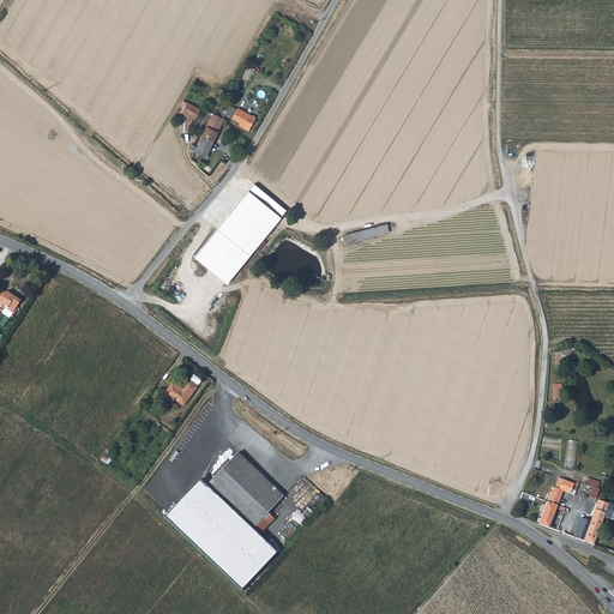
[(185,106),(182,112),(196,119),(200,109),(184,100),(181,103),(185,106)]
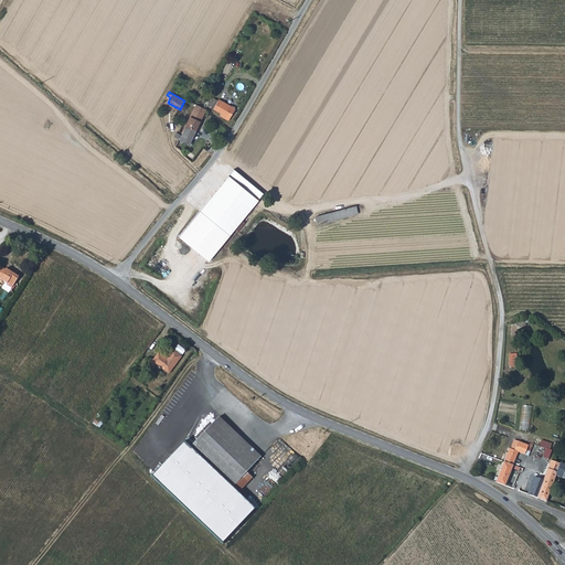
[(225,114),(223,117),(230,120),(235,108),(213,97),(209,106),(222,113),(225,114)]
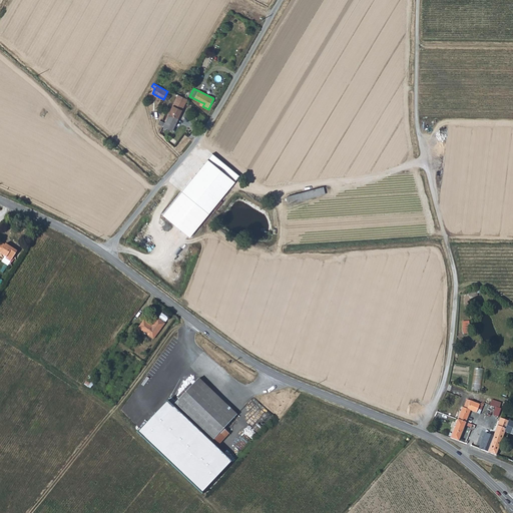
[(159,133),(163,135),(168,137),(172,129),(187,99),(178,94),(164,122),(162,126),(160,131),(159,133)]
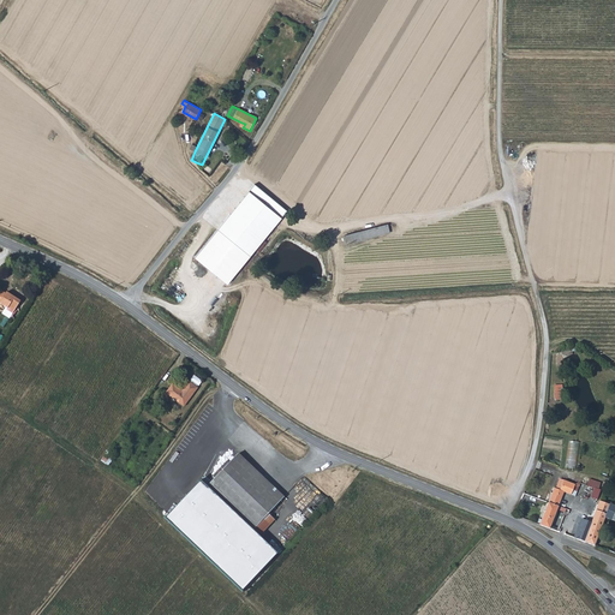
[(220,160),(214,155),(203,168),(210,173),(214,168),(220,160)]
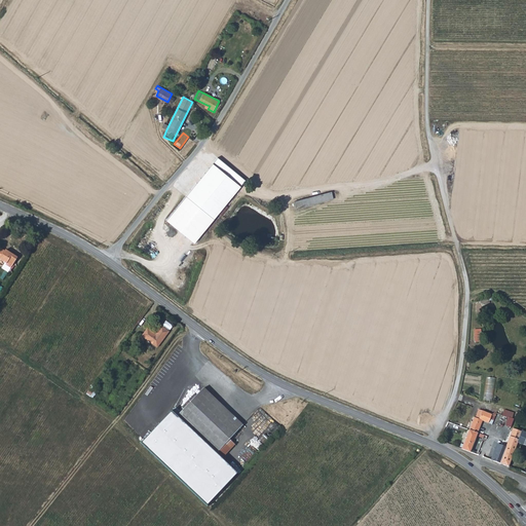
[(190,149),(194,142),(188,137),(183,144),(190,149)]
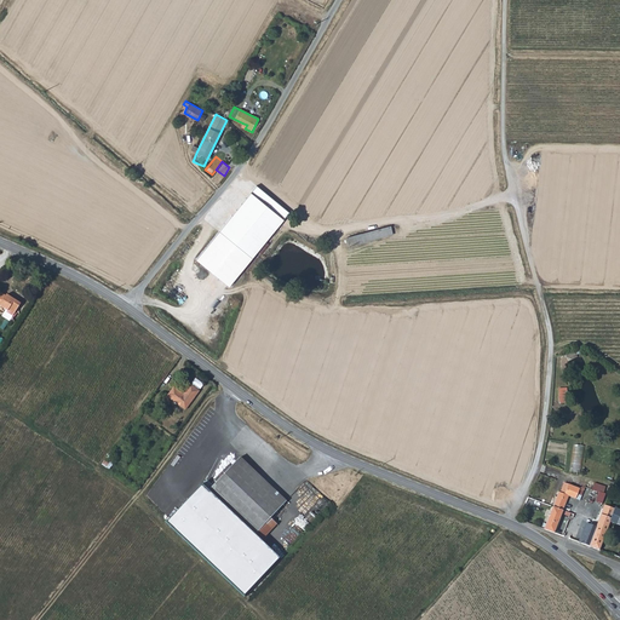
[(212,174),(211,177),(219,183),(224,176),(216,170),(212,174)]
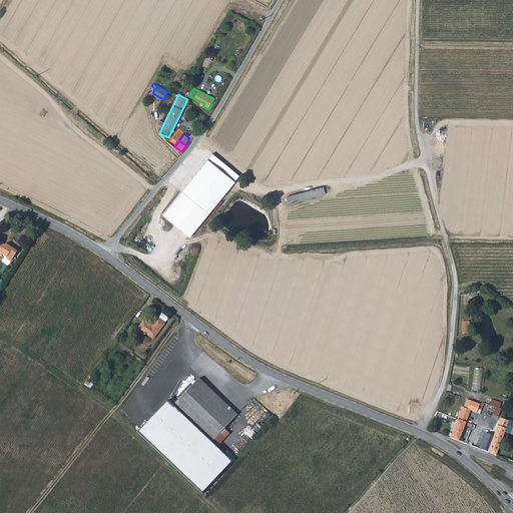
[(239,173),(211,152),(211,153),(238,175),(239,173)]
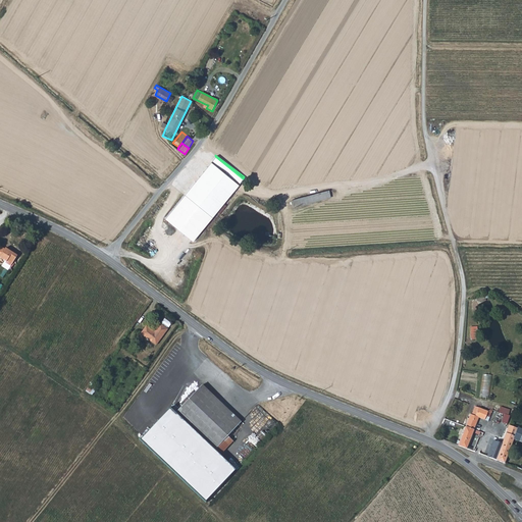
[(243,178),(215,156),(165,218),(194,240),(243,178)]
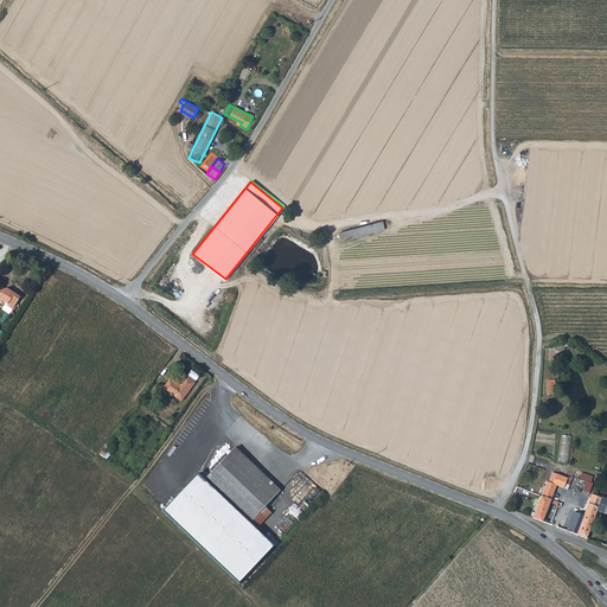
[(0,283),(0,296),(6,301),(7,302),(7,304),(13,308),(16,304),(21,294),(18,292),(17,293),(14,292),(6,287),(6,288),(0,283)]
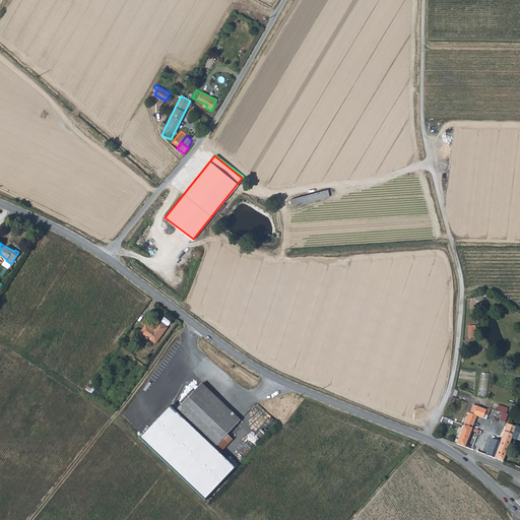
[(8,267),(9,266),(10,265),(11,264),(6,260),(6,259),(5,258),(2,263),(8,267)]
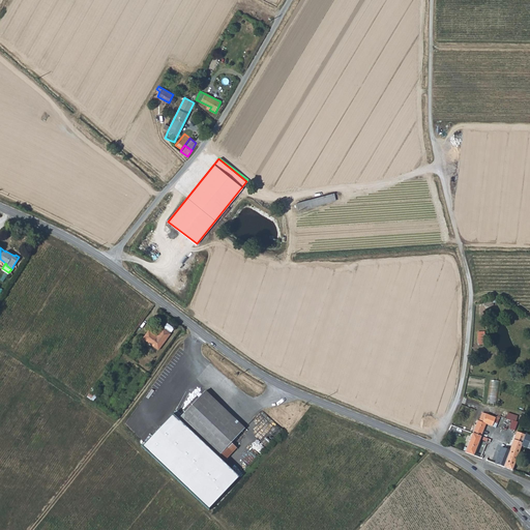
[(165,327),(172,332),(175,327),(168,323),(165,327)]
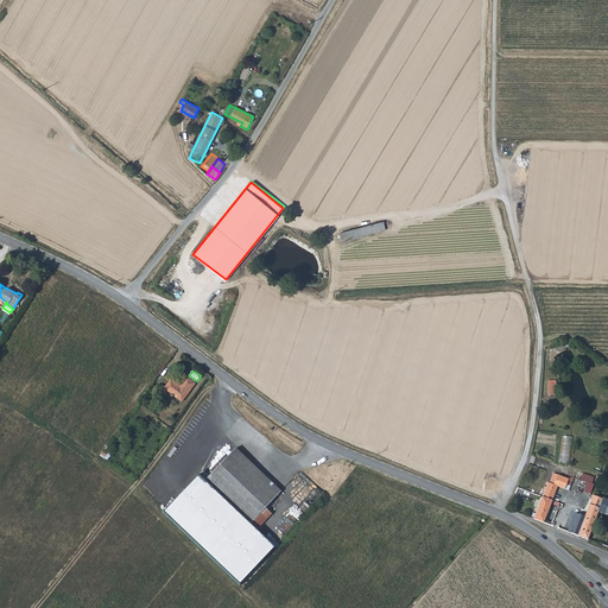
[(187,377),(179,386),(170,379),(164,387),(181,401),(195,384),(187,377)]
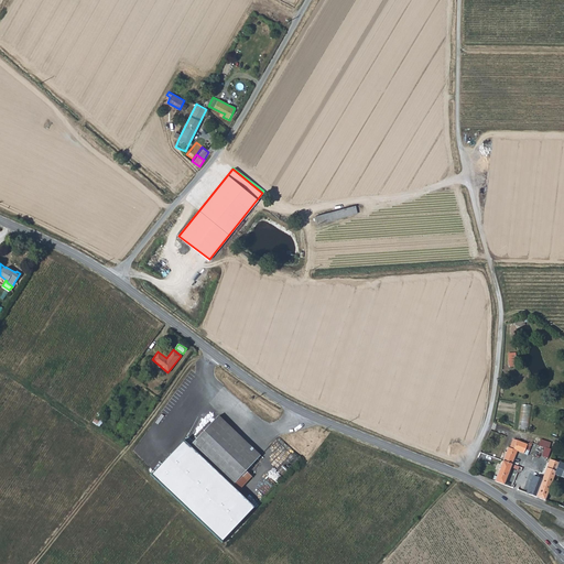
[(521,404),(519,430),(529,430),(531,405),(521,404)]
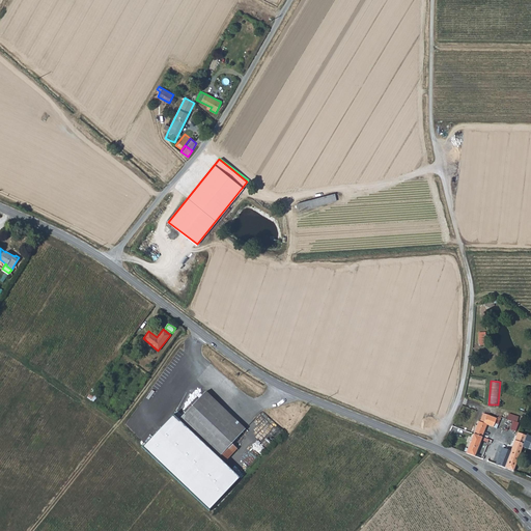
[(245,429),(204,391),(177,420),(218,457),(245,429)]
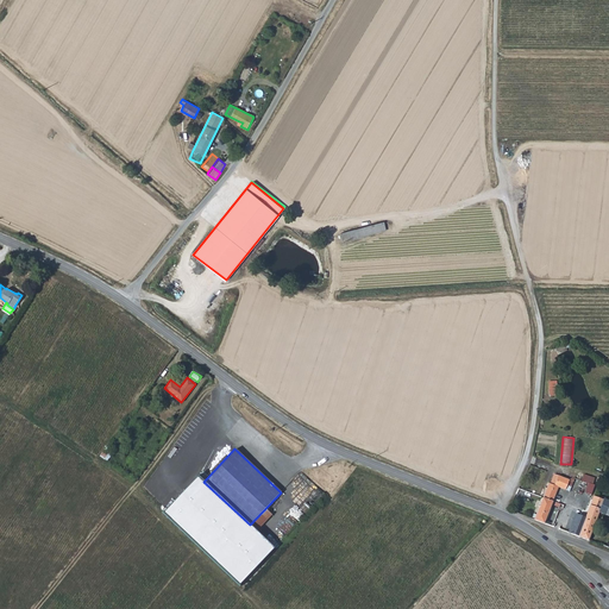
[(576,477),(569,479),(556,473),(553,484),(560,487),(571,491),(576,477)]
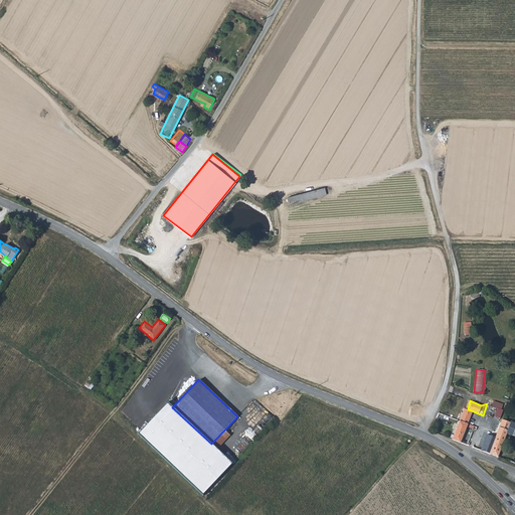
[(461,419),(457,428),(466,433),(469,422),(461,419)]
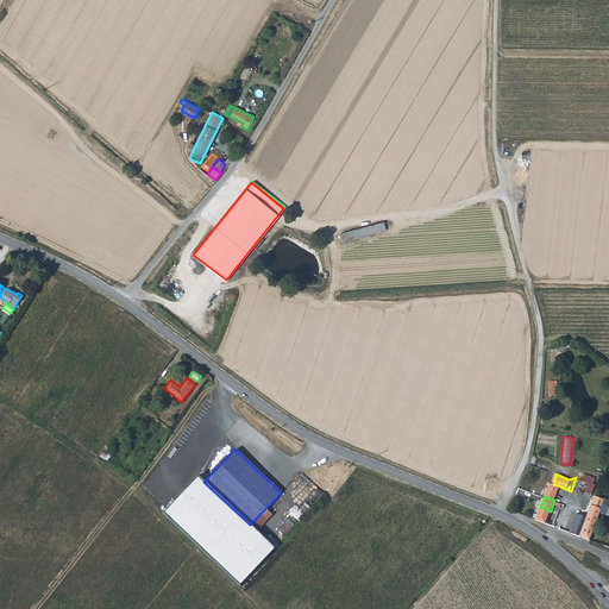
[(604,500),(596,496),(592,506),(601,509),(604,500)]
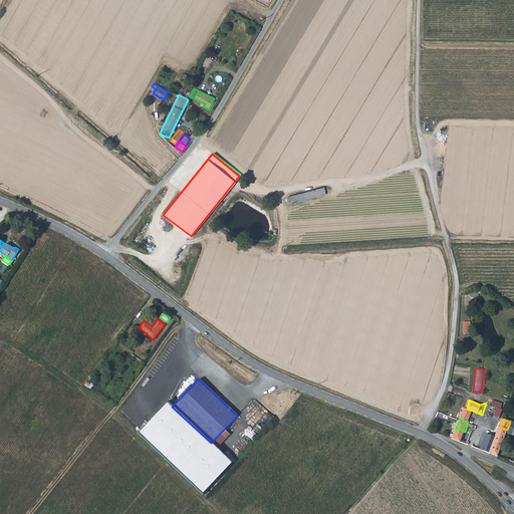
[(488,434),(485,441),(493,445),(495,441),(503,444),(506,433),(507,430),(500,427),(496,437),(488,434)]
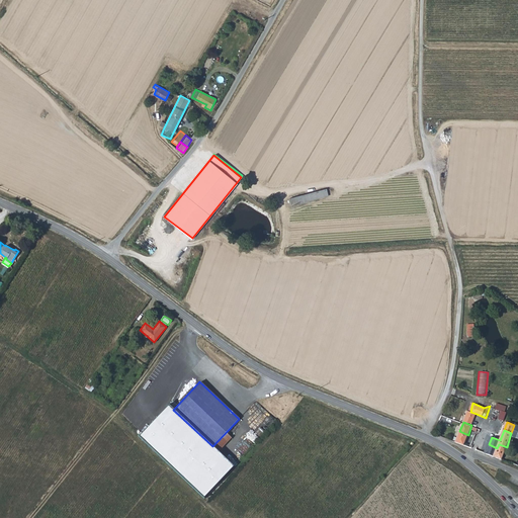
[(468,435),(459,431),(455,442),(463,445),(468,435)]
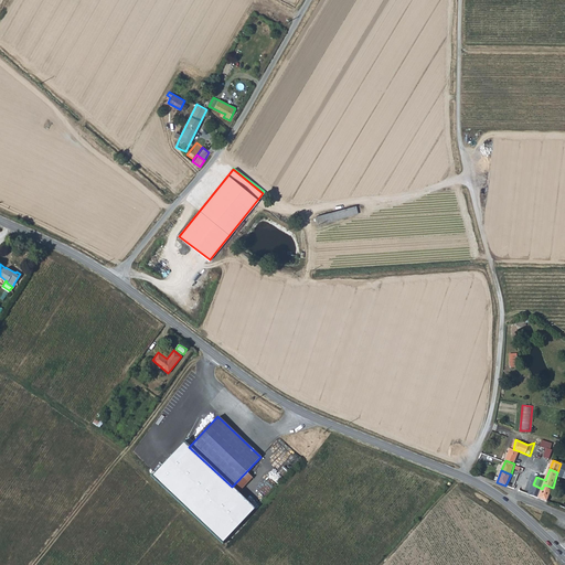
[(529,494),(539,498),(542,489),(533,484),(529,494)]
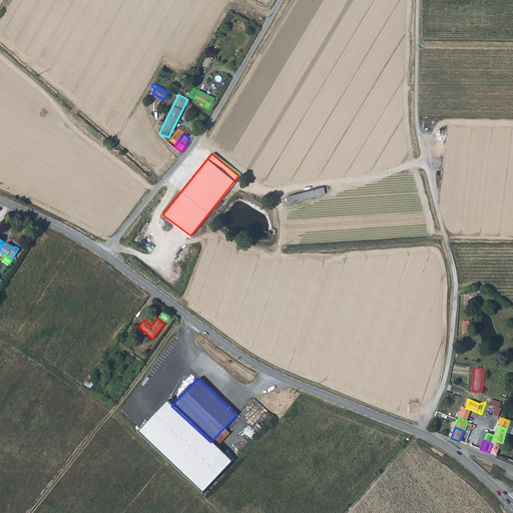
[(489,452),(497,456),(502,443),(494,440),(492,444),(489,452)]
